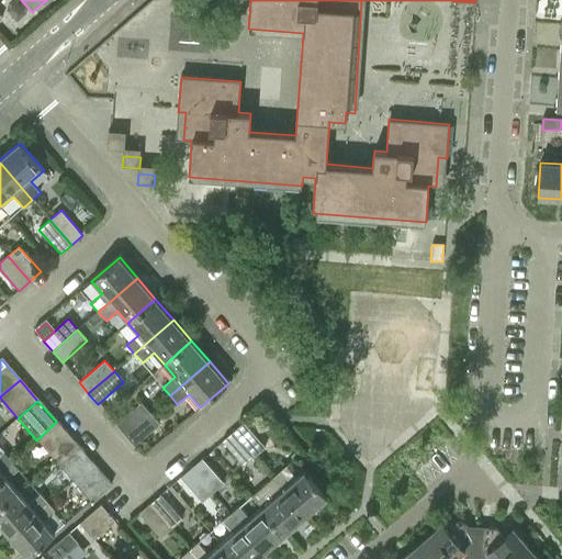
[(124,435),(149,414),(141,404),(115,425),(124,435)]
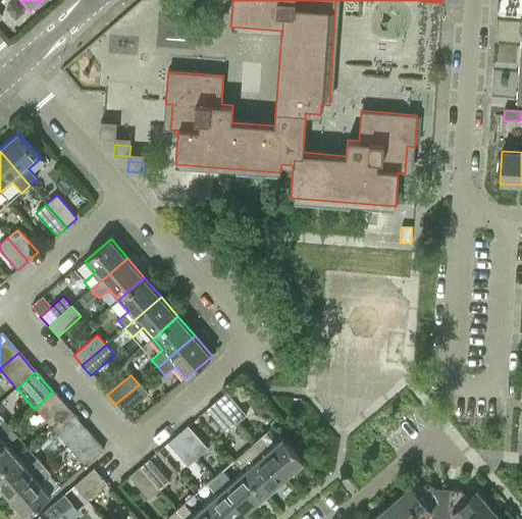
[(123,414),(147,395),(139,384),(115,404),(123,414)]
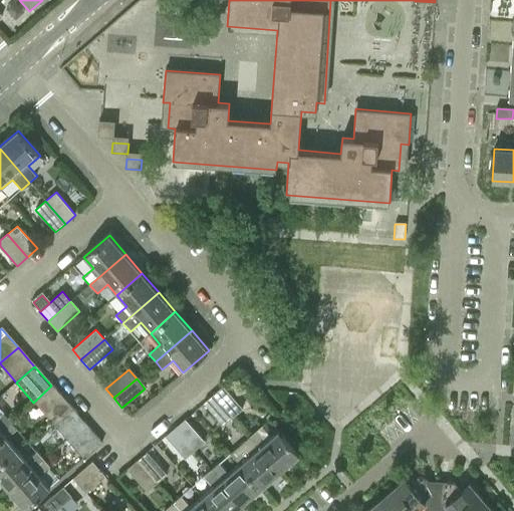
[(49,421),(67,405),(51,386),(33,403),(49,421)]
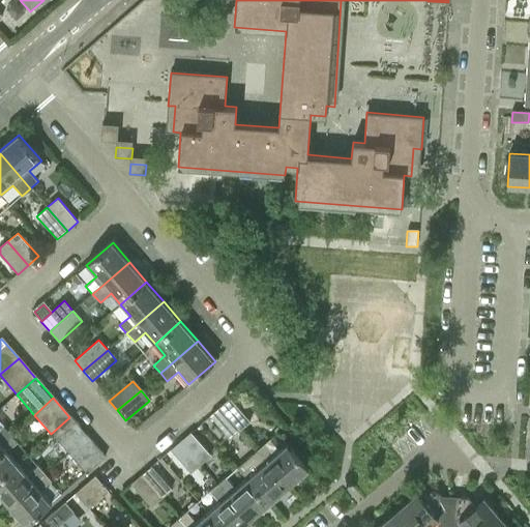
[(239,431),(249,421),(230,399),(219,408),(239,431)]
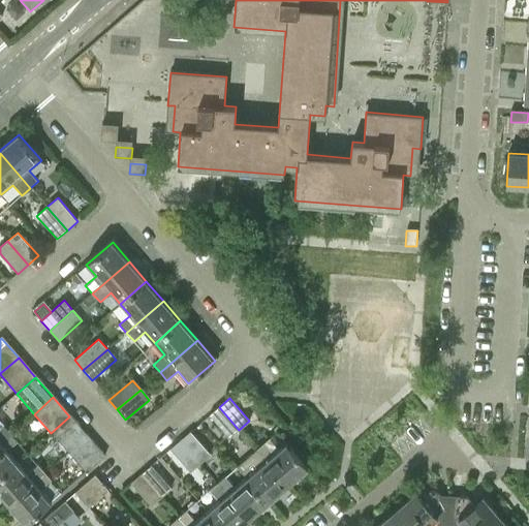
[(229,438),(239,430),(219,407),(209,415),(229,438)]
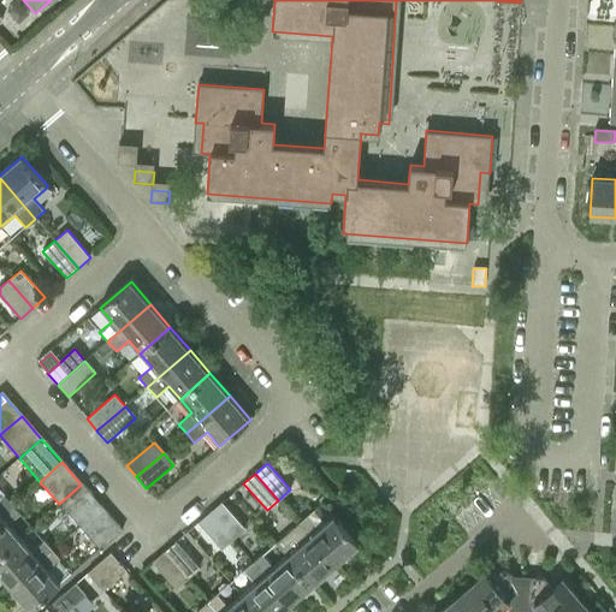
[(80,527),(101,507),(81,485),(59,504),(80,527)]
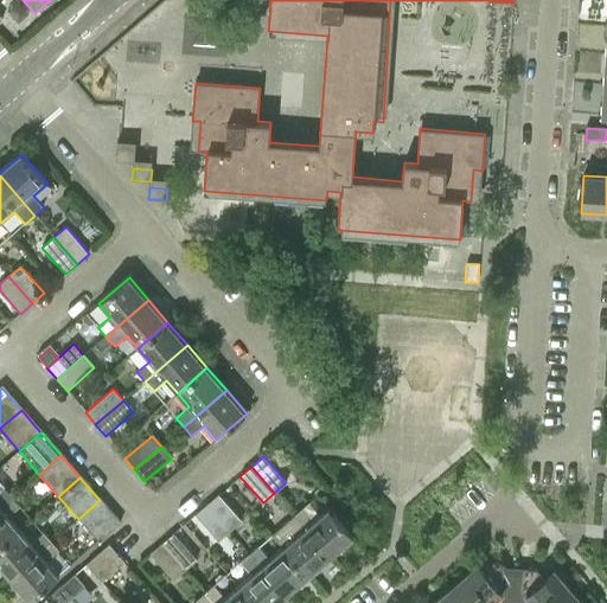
[(4,489),(0,492),(0,508),(12,499),(4,489)]
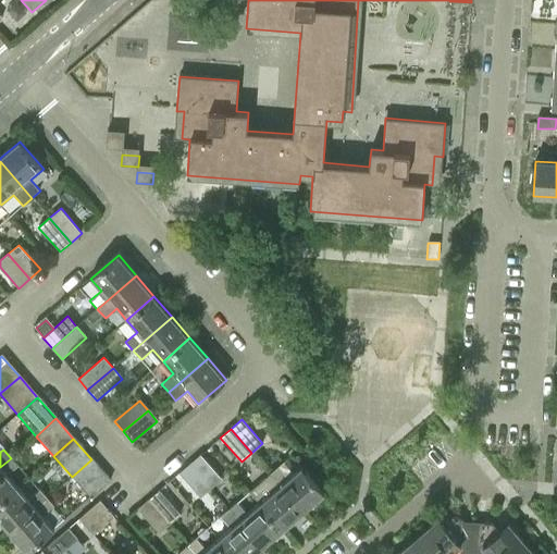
[(210,489),(221,480),(199,456),(189,465),(210,489)]
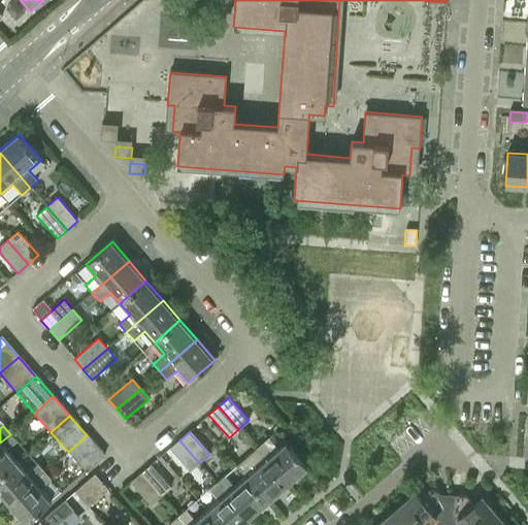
[(6,452),(17,443),(10,434),(0,443),(0,477),(15,463),(6,452)]
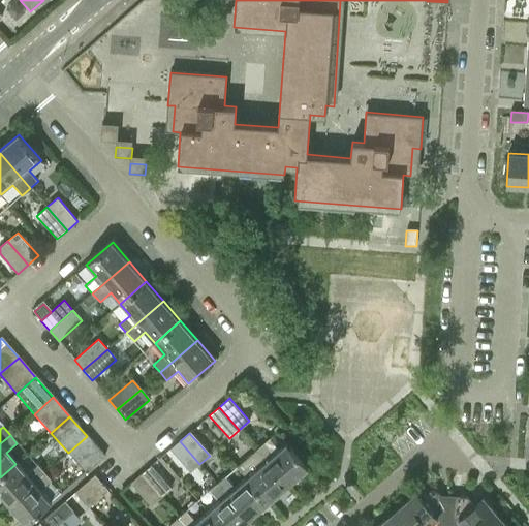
[(86,473),(105,457),(87,436),(68,453),(86,473)]
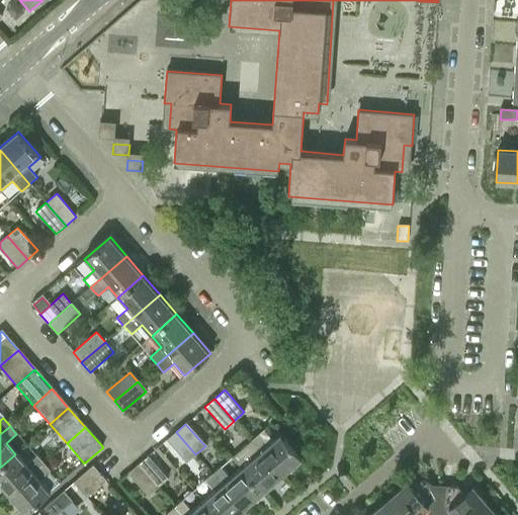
[(185,462),(195,454),(176,432),(166,440),(185,462)]
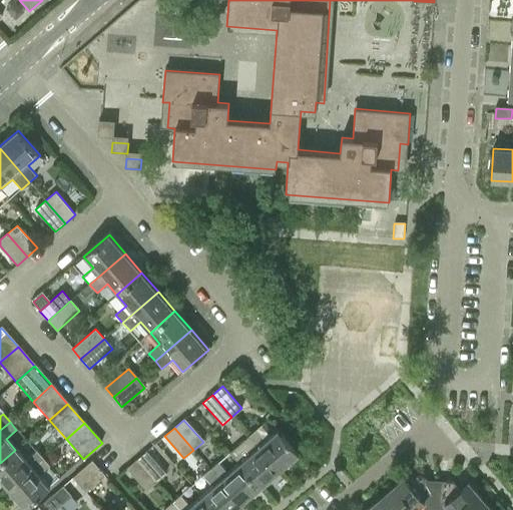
[(277,429),(266,439),(257,429),(248,436),(279,471),(299,454),(277,429)]
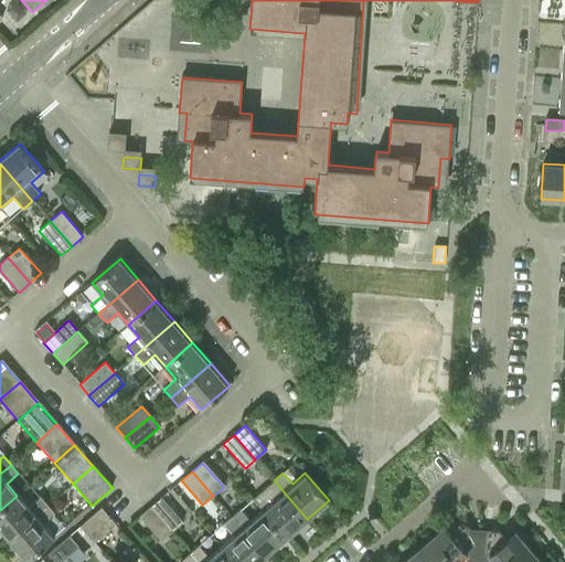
[(286,537),(307,519),(274,480),(265,487),(275,499),(262,509),(286,537)]
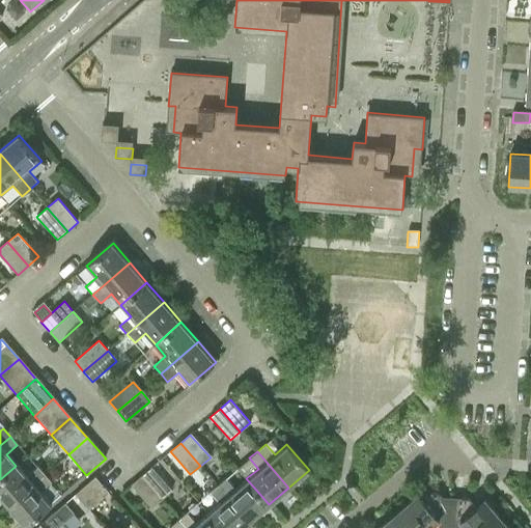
[(37,468),(26,478),(16,466),(0,479),(0,499),(8,508),(45,476),(37,468)]
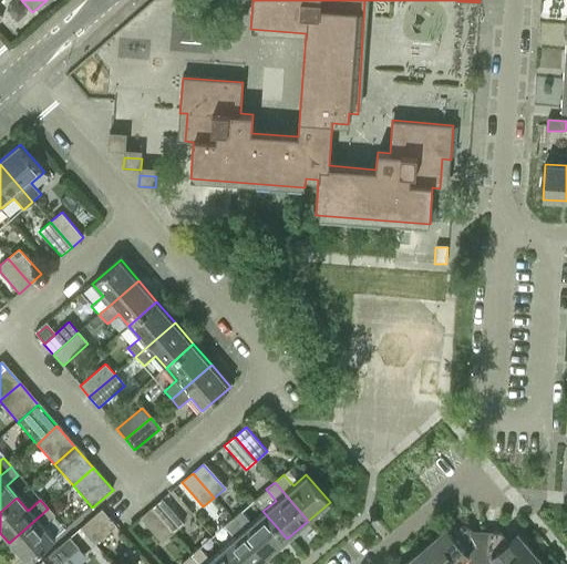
[(173,534),(182,525),(161,501),(151,509),(173,534)]
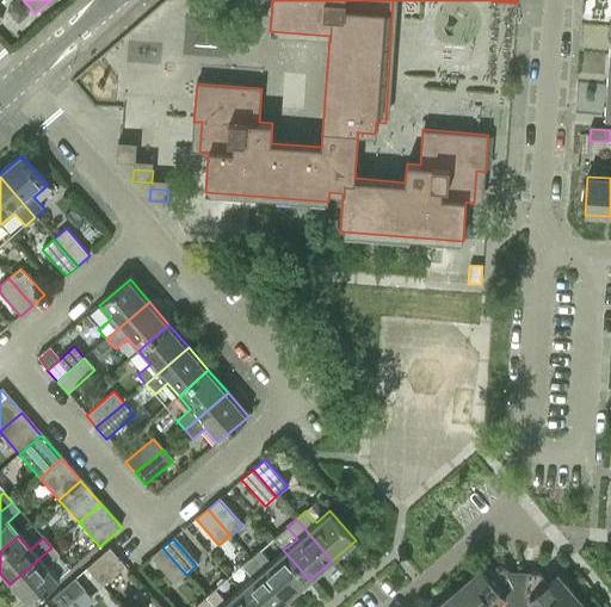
[(47,568),(60,556),(51,547),(10,584),(28,606),(30,606),(59,582),(47,568)]
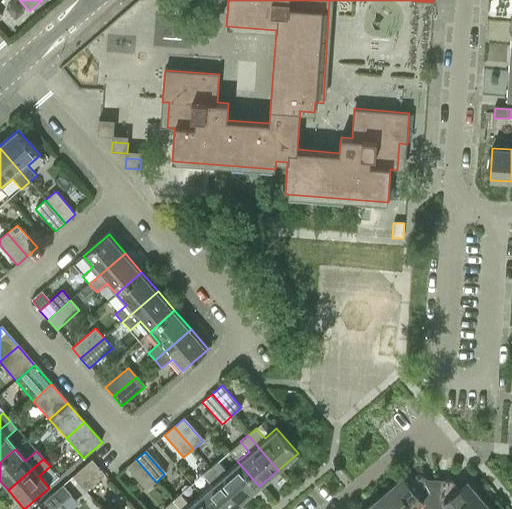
[(146,490),(156,482),(136,459),(126,468),(146,490)]
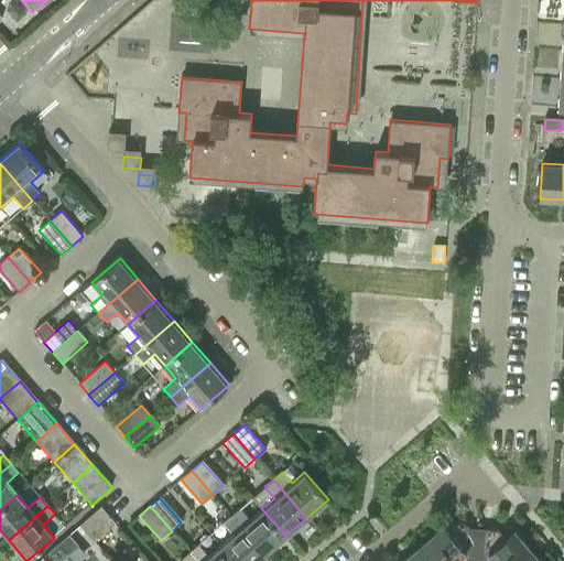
[(94,542),(115,524),(100,508),(79,526),(94,542)]
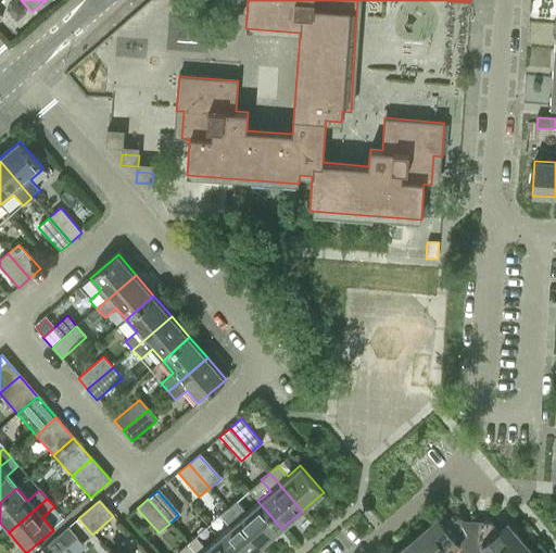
[(257,501),(245,512),(236,501),(228,508),(261,547),(281,528),(257,501)]
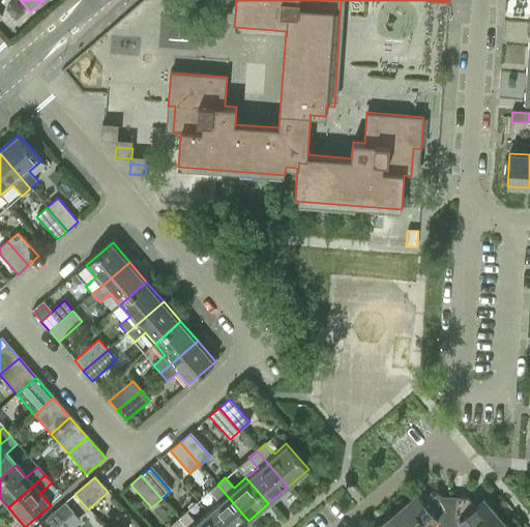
[(241,526),(248,521),(217,485),(209,492),(217,502),(207,511),(219,526),(241,526)]
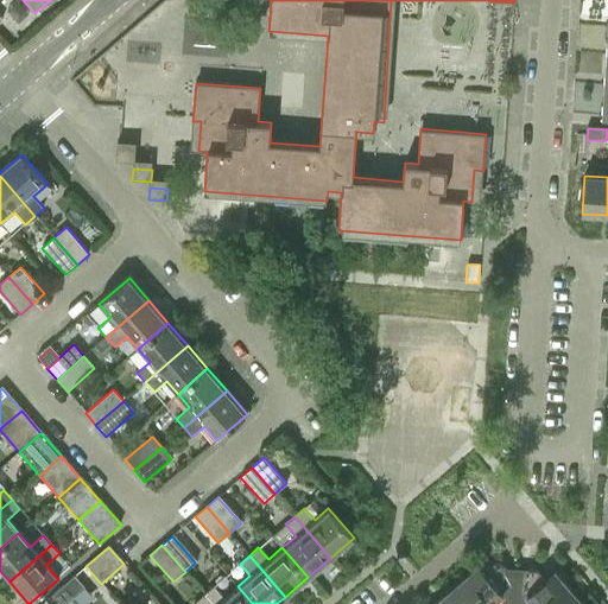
[(494,567),(486,574),(479,566),(450,591),(460,603),(493,603),(498,599),(501,603),(512,603),(515,570),(494,567)]
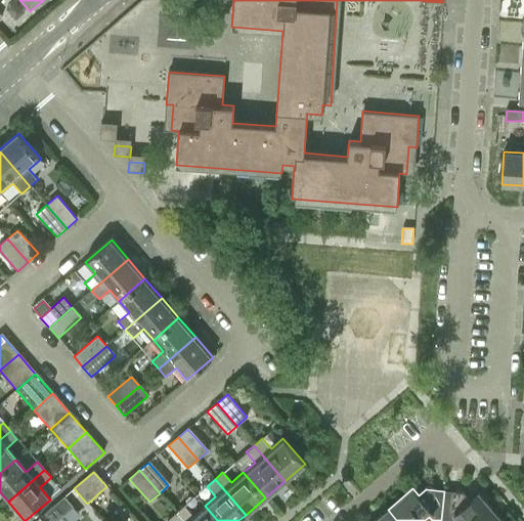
[(469,501),(463,492),(444,491),(441,520),(454,520),(456,519),(457,520),(496,520),(498,519),(476,493),(469,501)]
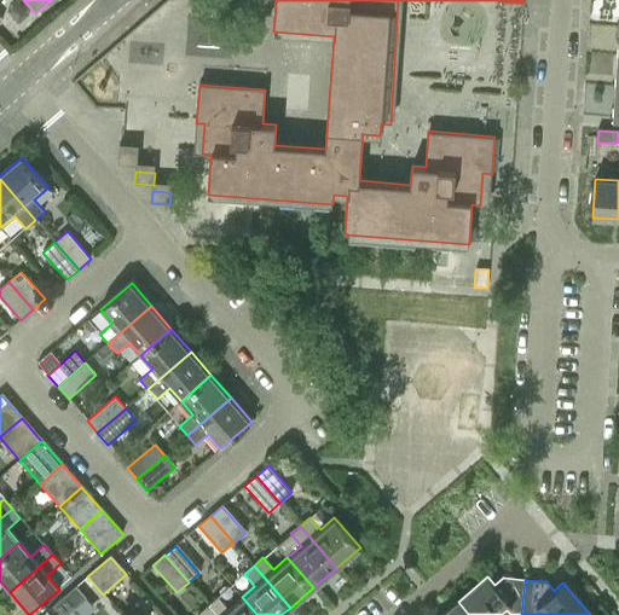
[(75,608),(85,598),(75,587),(64,597),(75,608)]
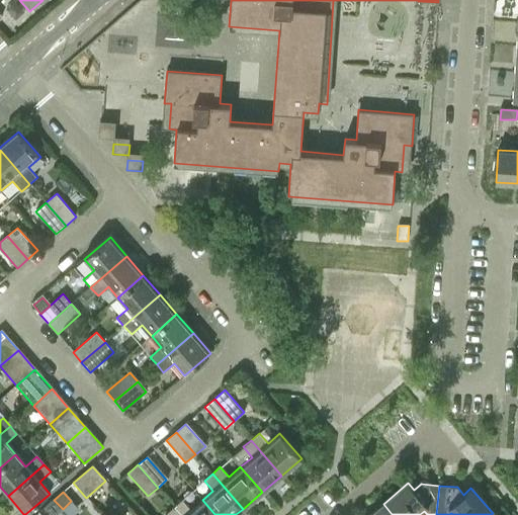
[(131,510),(119,498),(110,506),(118,514),(125,514),(131,510)]
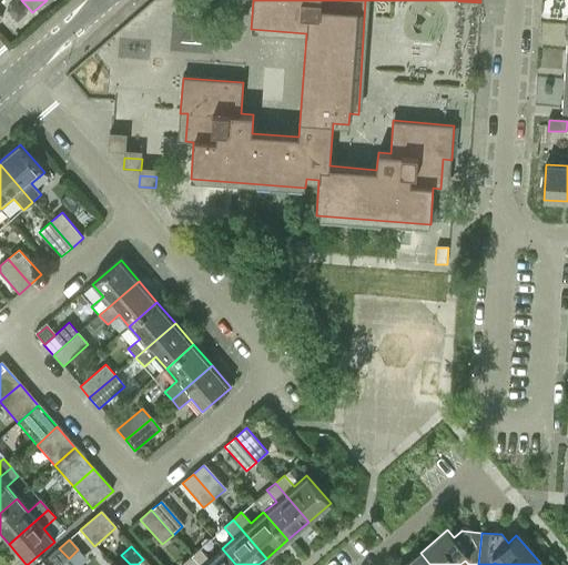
[(62,564),(69,558),(59,548),(49,557),(54,564),(62,564)]
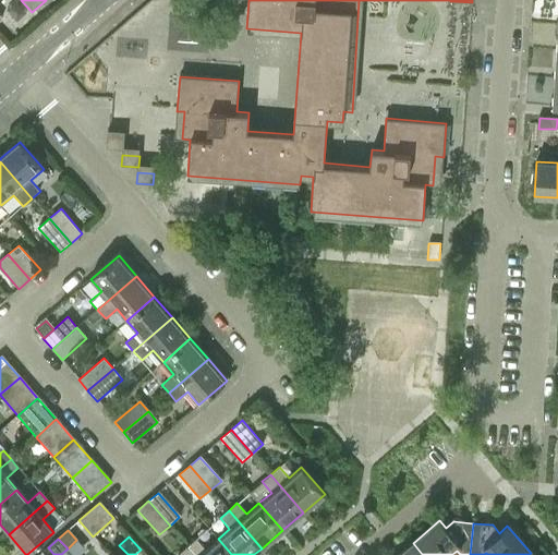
[(231,554),(218,539),(205,550),(195,539),(187,546),(194,554),(231,554)]
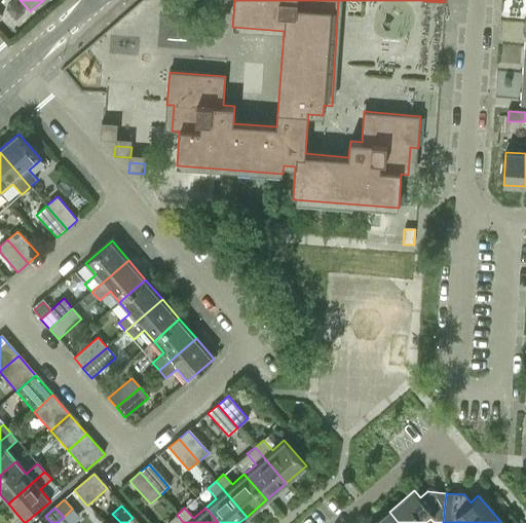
[(398,522),(389,512),(376,522),(398,522)]
